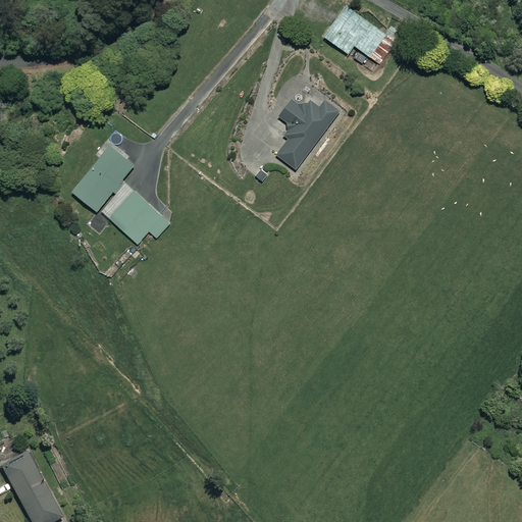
[(396,42),(347,5),(324,36),(348,53),(354,45),(379,63),(396,42)]
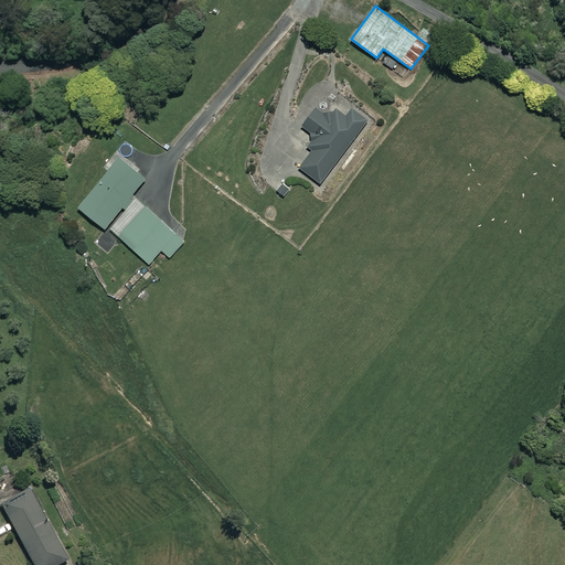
[(330,112),(316,100),(298,125),(312,135),(306,145),(310,147),(299,162),(295,168),(321,187),(368,120),(339,99),(330,112)]
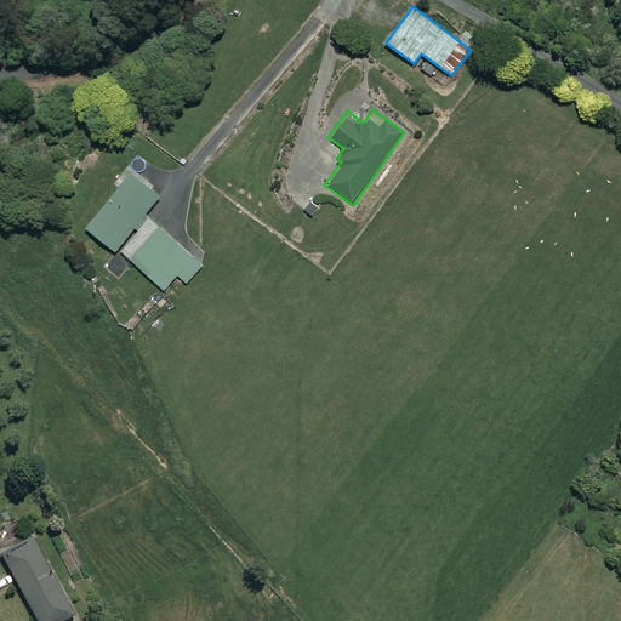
[(160,194),(130,171),(86,227),(117,250),(160,194)]
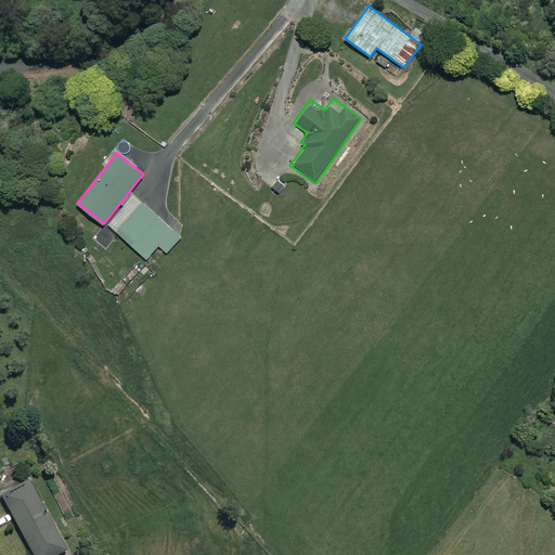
[(140,199),(134,194),(107,223),(146,258),(158,245),(166,253),(180,237),(140,199)]
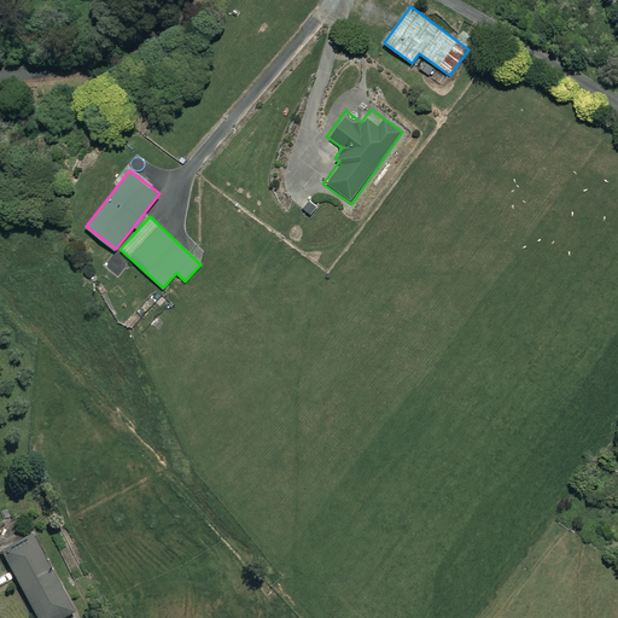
[(62,617),(73,612),(31,535),(1,551),(10,566),(36,617),(62,617)]
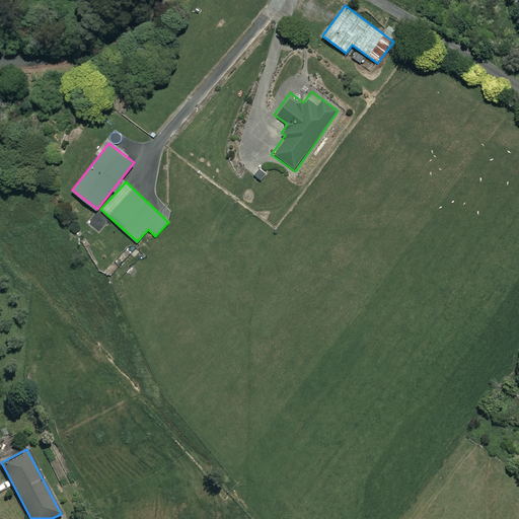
All buildings are outlined.
